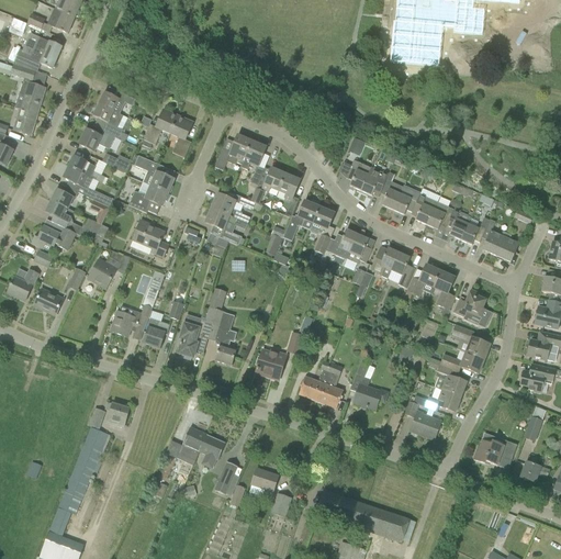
[(64,11),(76,17),(76,15),(77,17),(78,15),(80,12),(79,11),(78,11),(82,0),(59,0),(56,9),(59,10),(62,11),(64,11)]
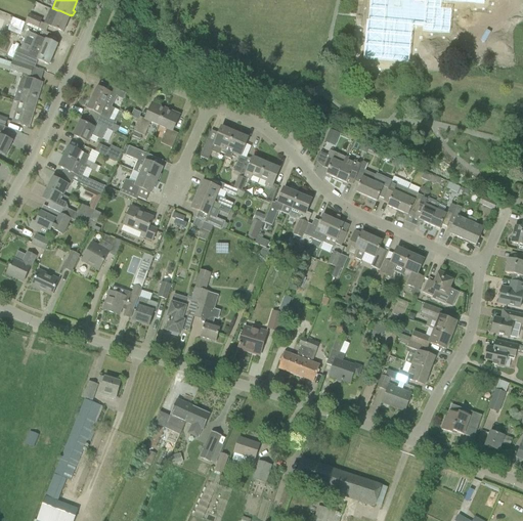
[(367,17),(364,56),(409,60),(413,24),(424,25),(423,29),(450,31),(452,7),(441,6),(442,0),(471,0),(485,1),(485,0),(369,0),(368,18),(367,17)]
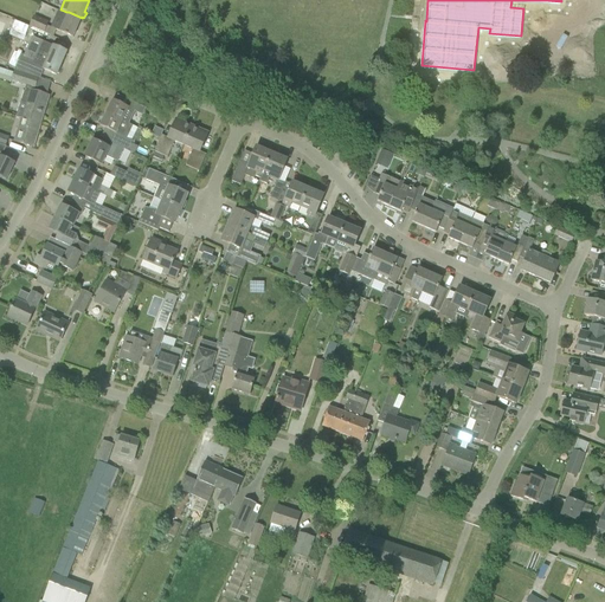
[(64,11),(60,10),(53,27),(73,36),(82,18),(69,12),(66,12),(64,11)]
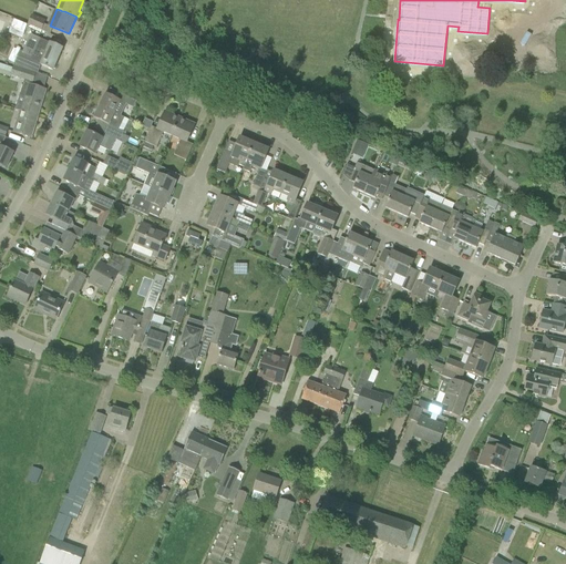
[(42,28),(47,18),(32,12),(28,22),(42,28)]
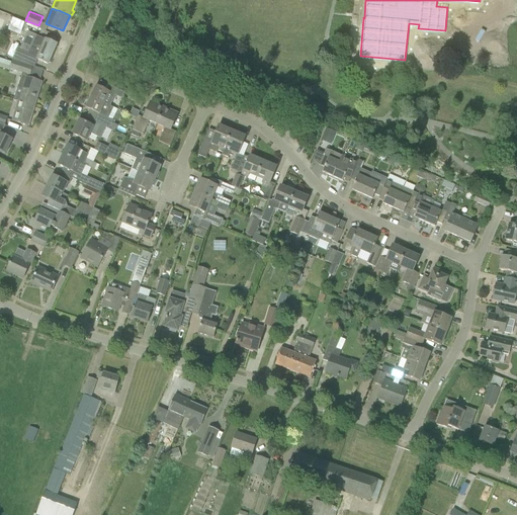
[(8,27),(20,32),(24,21),(12,16),(8,27)]
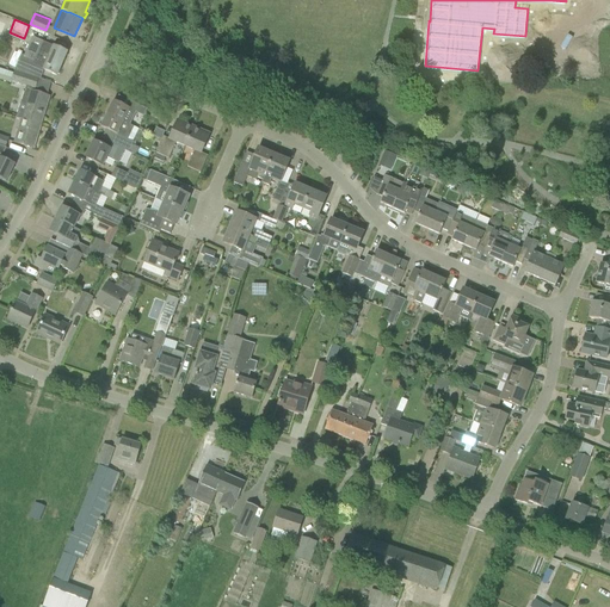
[(38,51),(63,62),(68,50),(35,36),(26,55),(35,59),(38,51)]
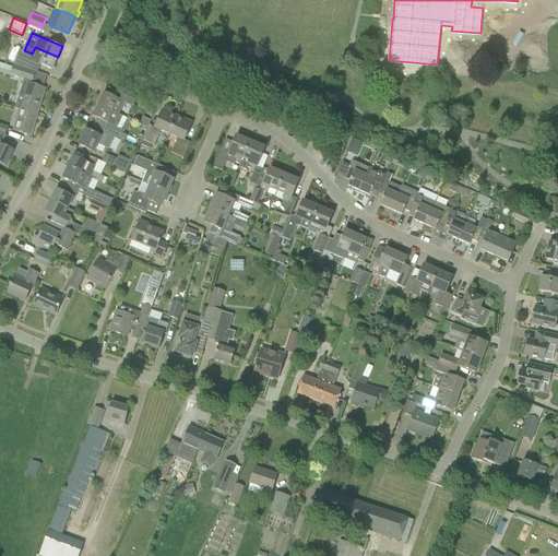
[(57,59),(58,57),(35,47),(32,54),(24,50),(20,48),(14,60),(15,60),(36,69),(37,70),(40,62),(52,68),(54,67),(55,67),(58,59),(57,59)]
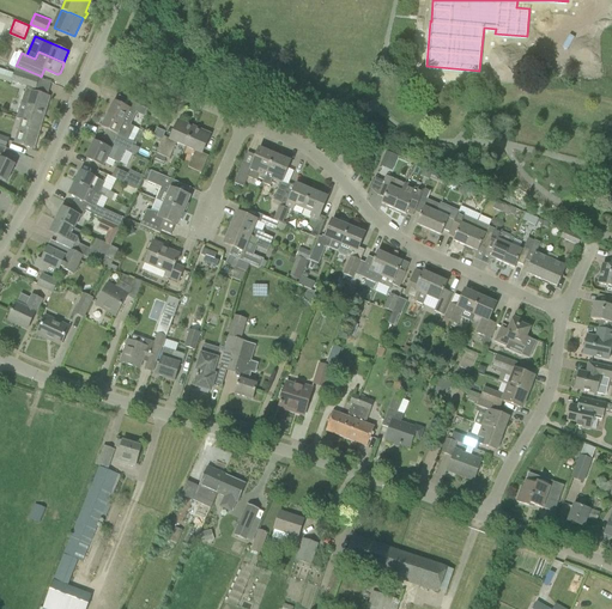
[(12,78),(14,72),(0,66),(0,77),(11,81),(12,78)]
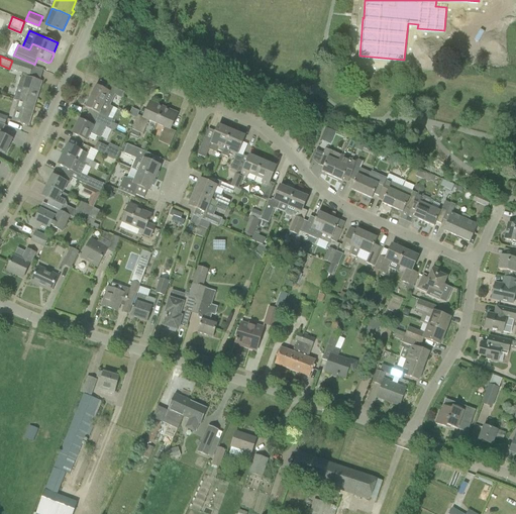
[(12,60),(12,61),(10,66),(30,73),(33,64),(14,56),(13,56),(12,60)]
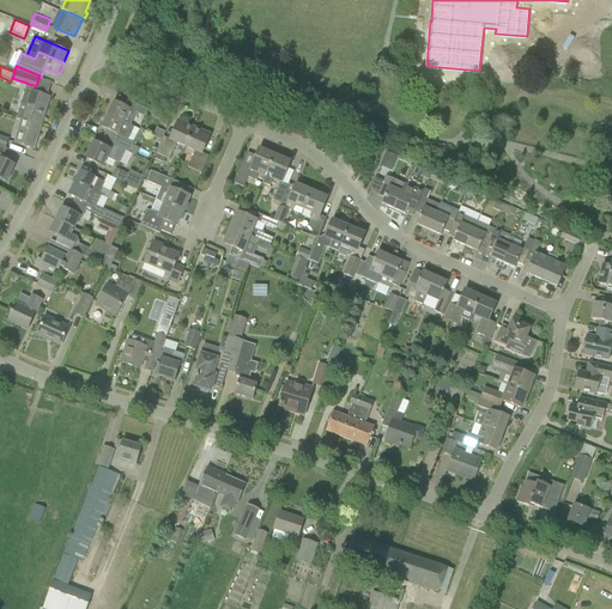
[(17,115),(22,116),(42,123),(50,95),(26,86),(22,102),(17,115)]
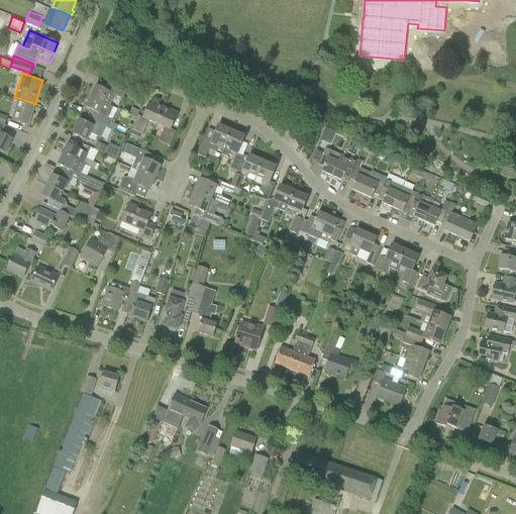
[(97,84),(92,95),(110,104),(115,93),(112,92),(115,86),(100,79),(98,84),(97,84)]
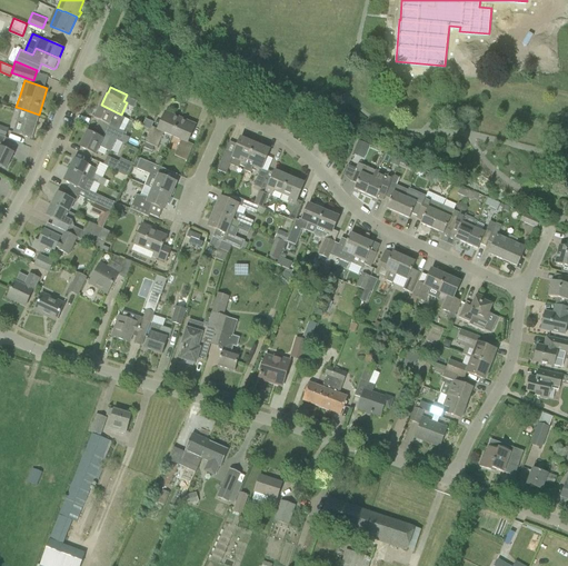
[(121,115),(101,105),(95,116),(99,118),(95,127),(106,131),(118,138),(121,139),(125,133),(126,130),(120,128),(126,117),(121,115)]
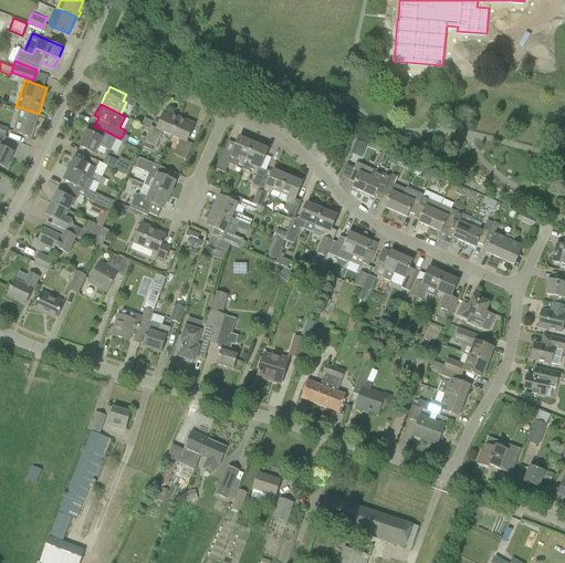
[(20,107),(13,129),(32,135),(39,114),(20,107)]
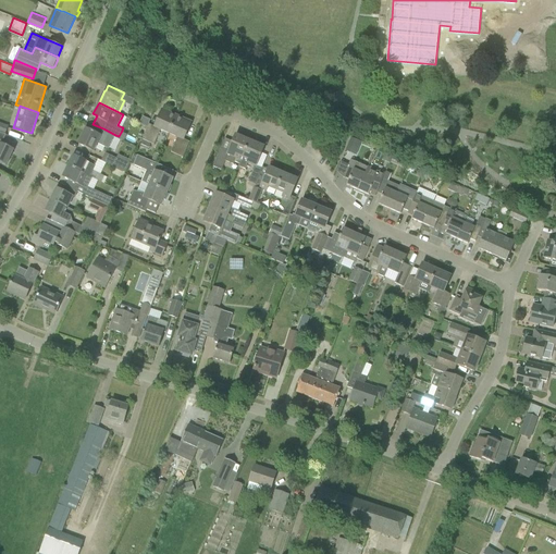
[(140,138),(138,143),(139,144),(140,144),(140,145),(149,148),(151,142),(155,143),(161,128),(170,132),(177,114),(163,108),(159,118),(156,125),(149,122),(148,125),(143,136),(141,136),(140,138)]
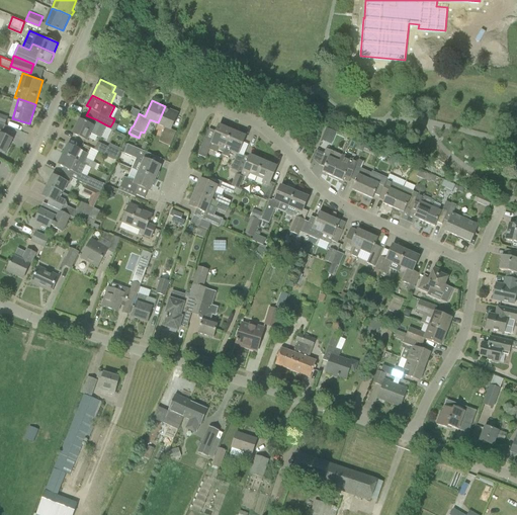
[(138,116),(139,113),(141,109),(134,106),(131,113),(138,116)]
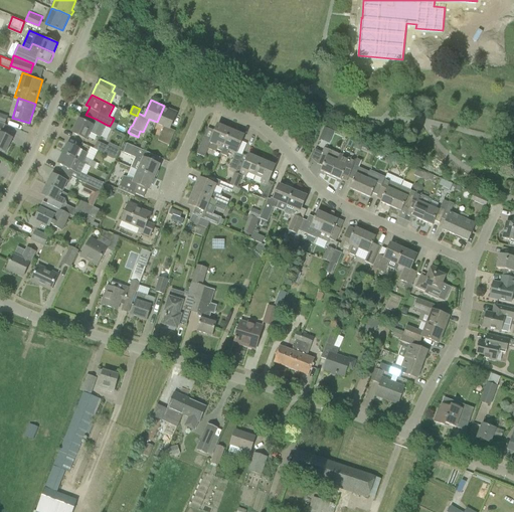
[(164,106),(157,122),(164,126),(158,139),(170,144),(176,130),(170,127),(177,112),(164,106)]
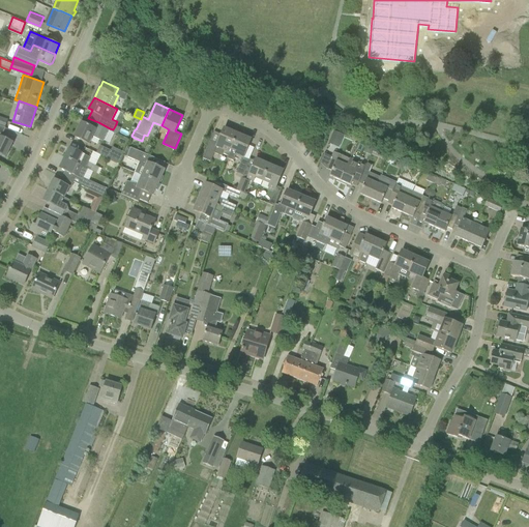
[(0,123),(3,125),(6,126),(8,119),(0,116),(0,123)]
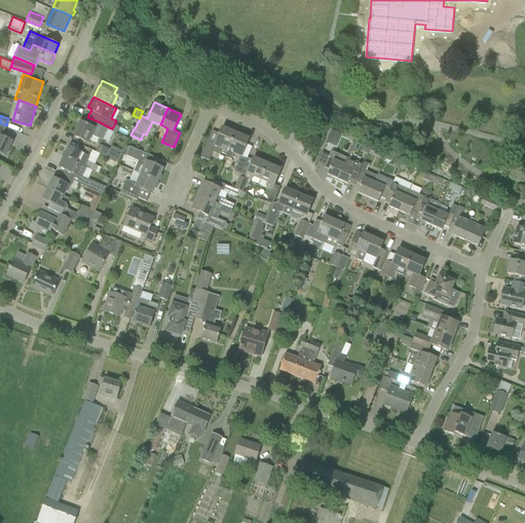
[(81,120),(75,134),(88,141),(91,133),(103,139),(109,127),(98,121),(95,126),(81,120)]
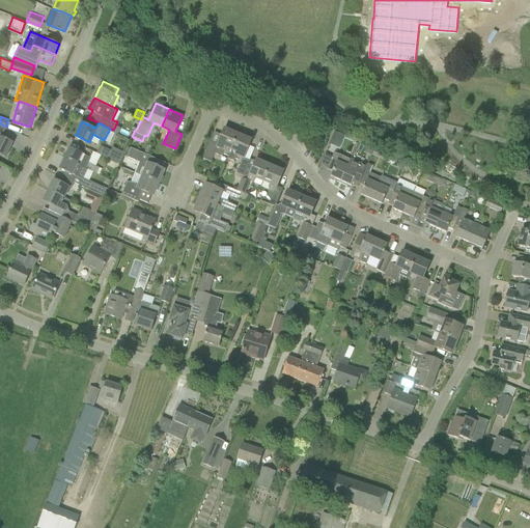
[(0,151),(6,156),(14,140),(2,135),(6,127),(3,126),(0,123),(0,151)]
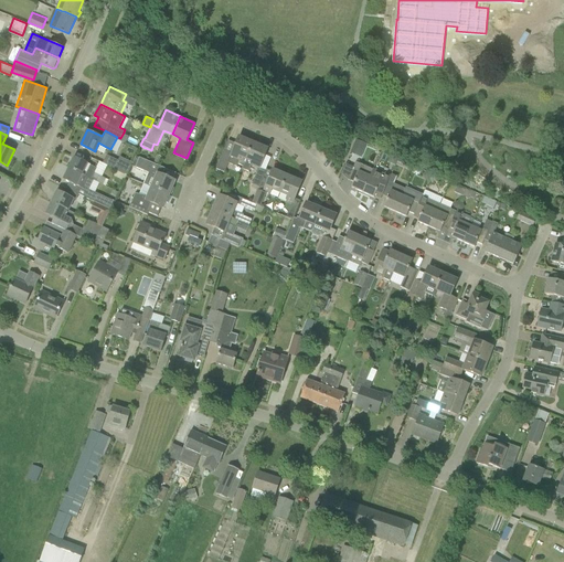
[(238,161),(244,163),(245,161),(253,141),(240,136),(231,155),(223,151),(216,167),(216,168),(225,171),(229,160),(237,165),(238,161)]
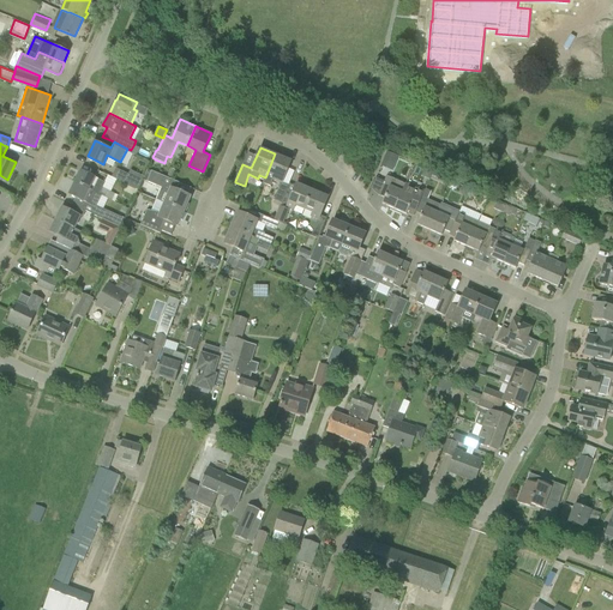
[(384,157),(395,162),(398,153),(388,149),(384,157)]
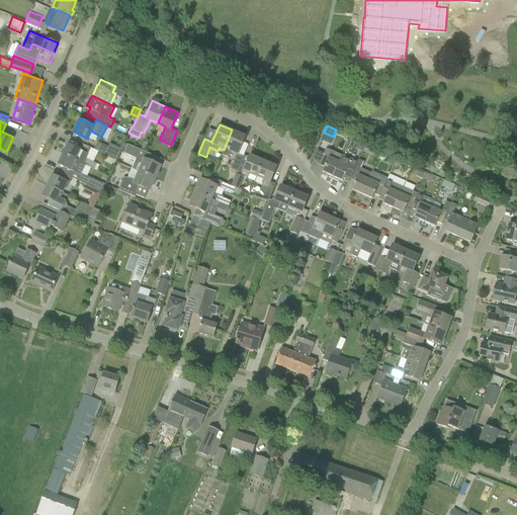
[(237,169),(238,166),(243,155),(237,152),(238,150),(239,150),(245,135),(232,130),(225,148),(224,150),(223,153),(229,155),(230,154),(229,153),(230,151),(237,154),(231,167),(237,169)]
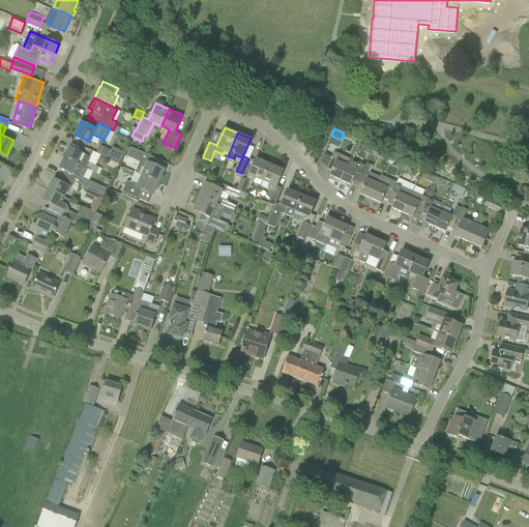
[(70,145),(65,156),(80,163),(87,167),(97,172),(100,166),(89,160),(91,155),(70,145)]
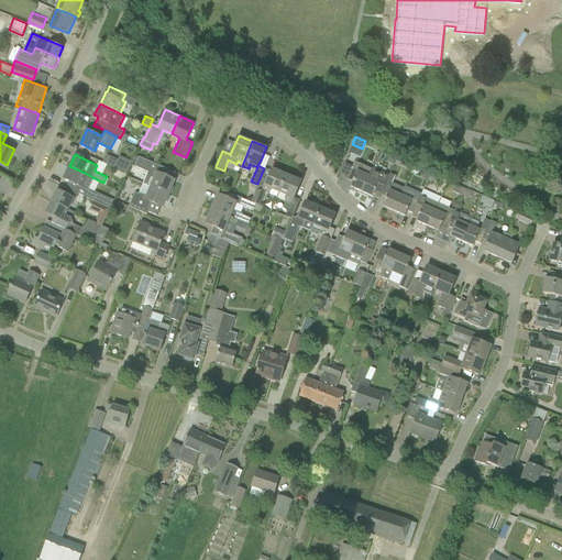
[(114,166),(127,172),(132,161),(120,154),(114,166)]
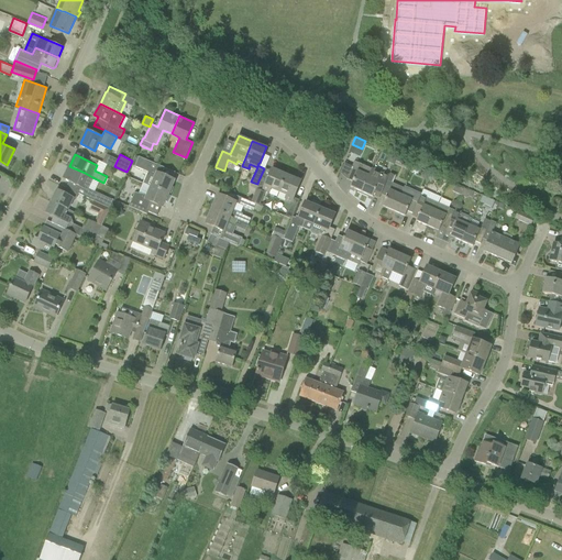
[(152,185),(169,193),(175,179),(165,175),(162,174),(165,166),(157,163),(154,162),(140,155),(135,164),(145,168),(149,169),(144,182),(152,185)]
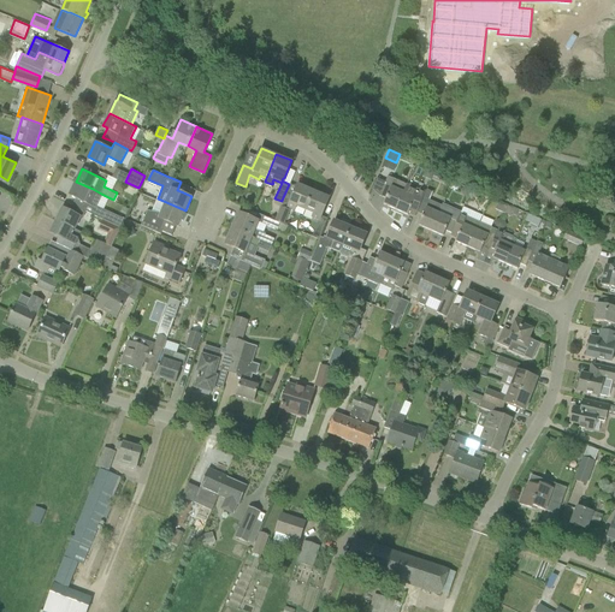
[(407,182),(389,173),(379,194),(386,196),(383,202),(396,208),(407,182)]
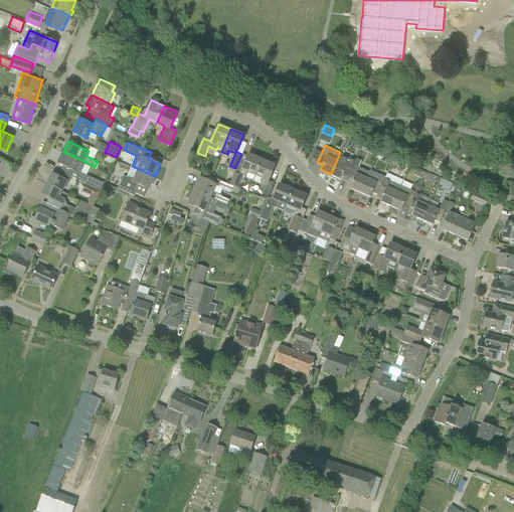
[(80,172),(84,162),(77,158),(63,152),(58,162),(70,168),(67,173),(71,175),(79,179),(82,172),(80,172)]
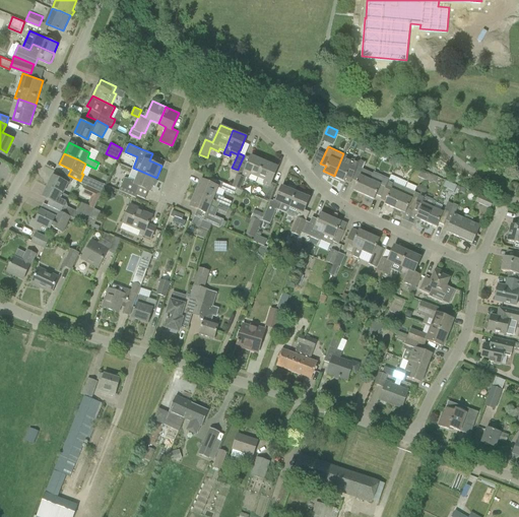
[(352,178),(358,165),(361,159),(354,156),(354,157),(343,153),(334,176),(344,180),(346,176),(352,178)]
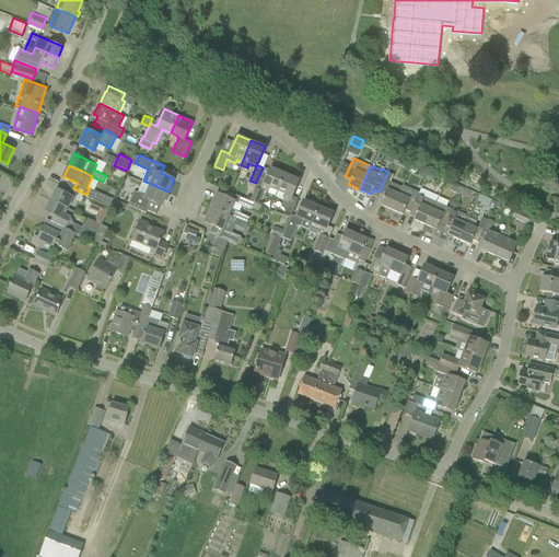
[(255,185),(249,199),(255,201),(256,202),(263,187),(268,189),(270,185),(278,189),(284,173),(271,166),(265,183),(257,180),(256,183),(255,185)]
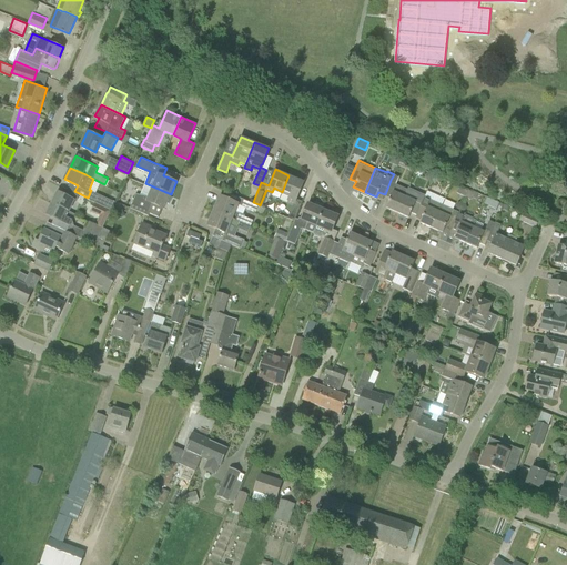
[(294,202),(303,181),(289,175),(282,192),(290,194),(287,200),(294,202)]
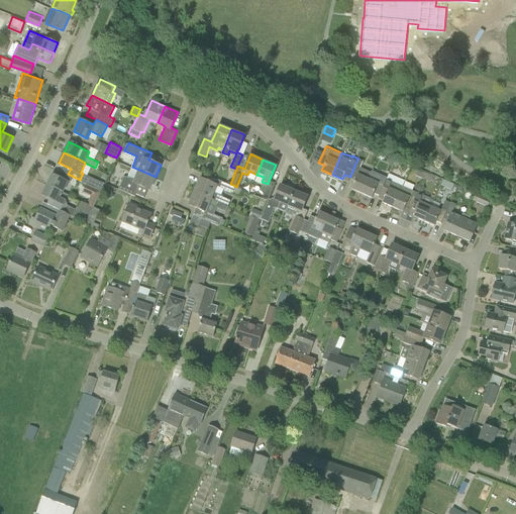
[(355,164),(350,177),(354,179),(351,187),(363,192),(369,178),(372,171),(360,166),(355,164)]
